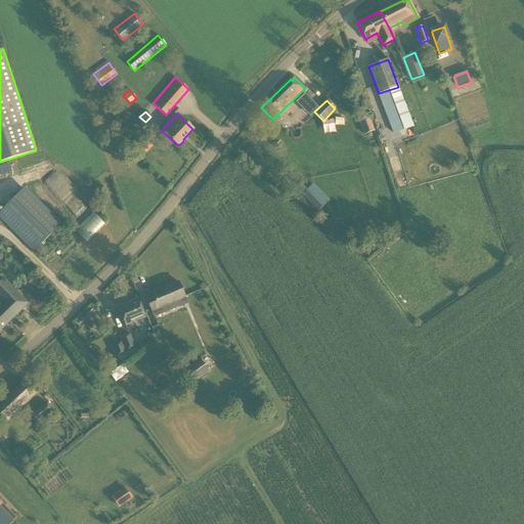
[(358,121),(363,135),(375,132),(369,117),(358,121)]
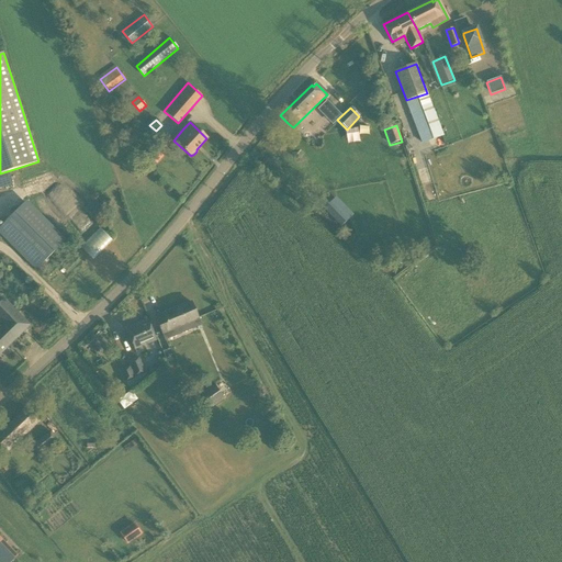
[(328,146),(334,138),(327,133),(321,139),(328,146)]
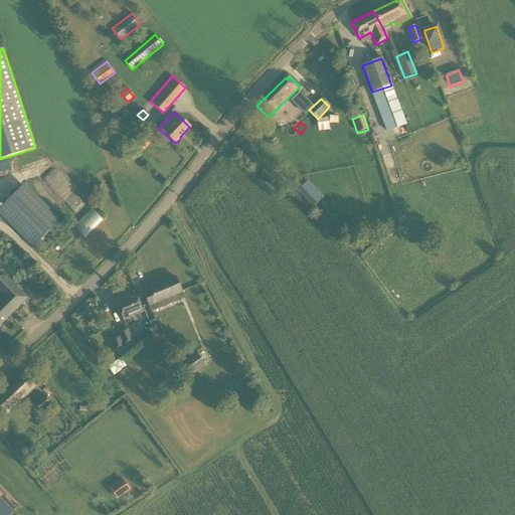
[(155,139),(147,130),(135,143),(144,151),(155,139)]
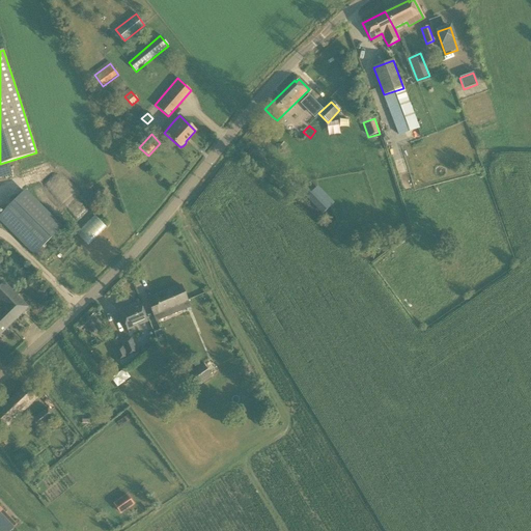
[(313,190),(306,197),(323,214),(330,206),(313,190)]
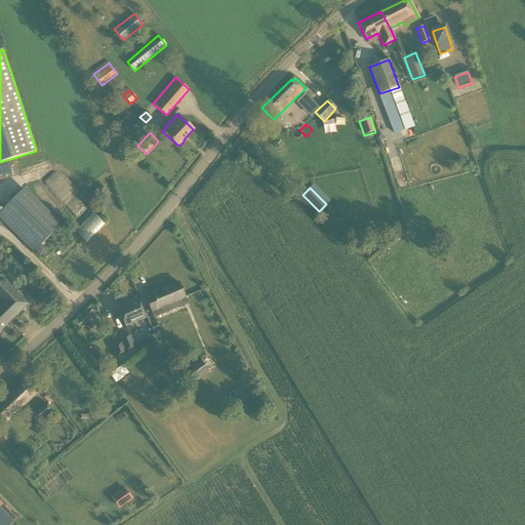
[(59,227),(23,190),(0,211),(0,217),(34,252),(59,227)]
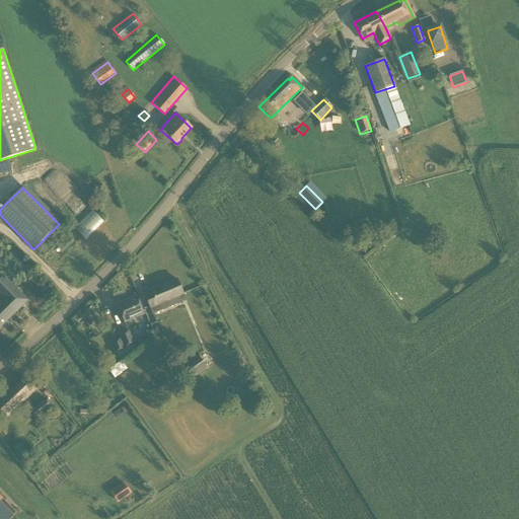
[(85,239),(103,222),(92,211),(74,228),(85,239)]
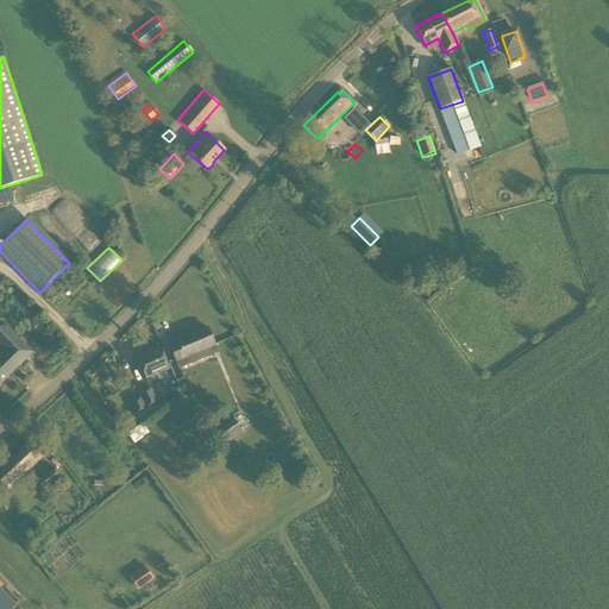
[(0,384),(31,355),(4,326),(0,328),(0,352),(1,355),(0,356),(0,384)]
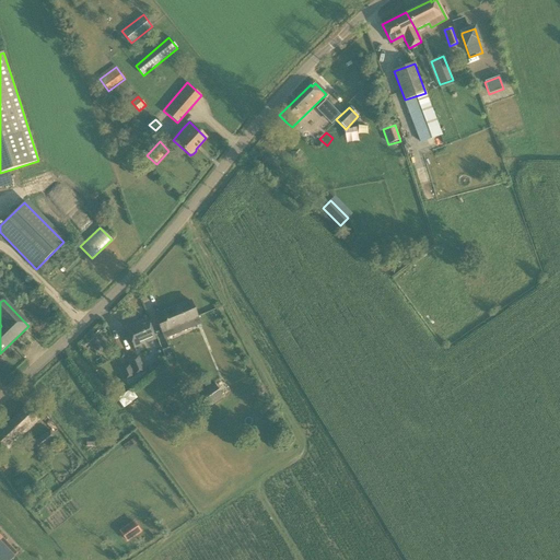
[(200,324),(195,312),(190,302),(163,313),(163,314),(155,317),(160,327),(164,339),(200,324)]
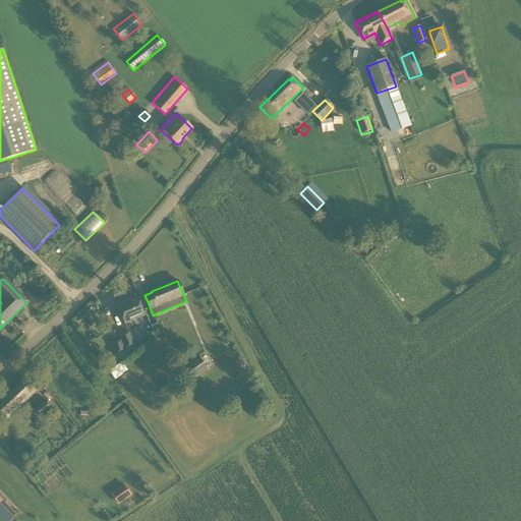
[(141,306),(137,297),(117,306),(124,325),(131,322),(130,320),(135,317),(136,320),(145,315),(141,306)]
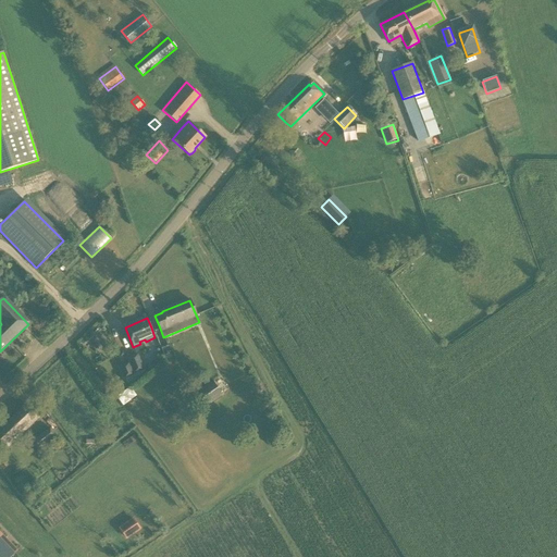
[(134,375),(134,374),(144,370),(137,355),(126,359),(128,364),(120,368),(124,380),(134,375)]
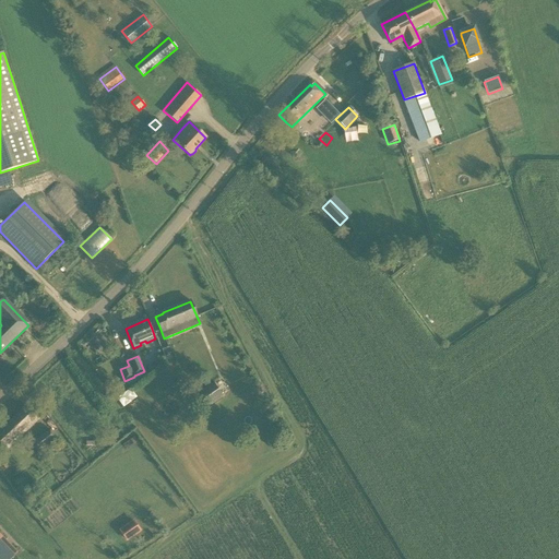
[(213,381),(195,394),(206,409),(224,397),(213,381)]
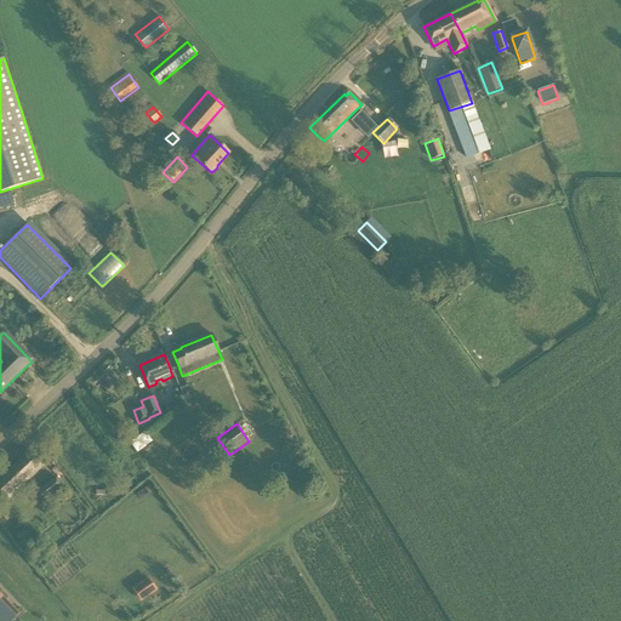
[(44,466),(38,460),(29,451),(0,478),(0,501),(3,505),(44,466)]
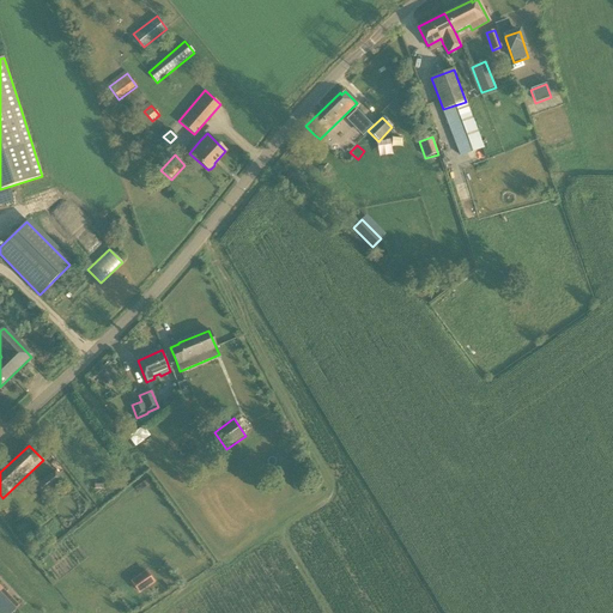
[(58,472),(34,484),(41,496),(64,484),(58,472)]
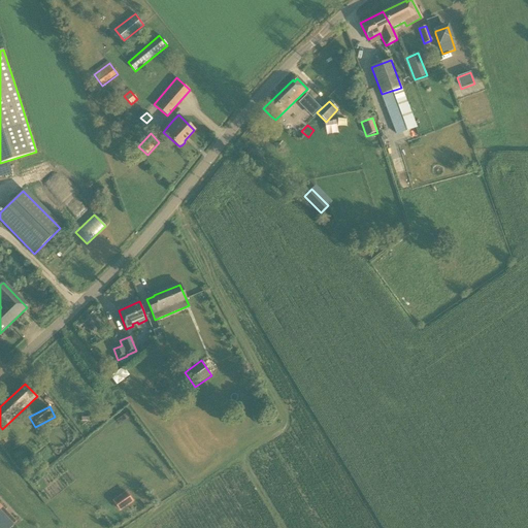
[(0,429),(0,443),(2,447),(10,439),(6,433),(5,434),(1,429),(0,429)]
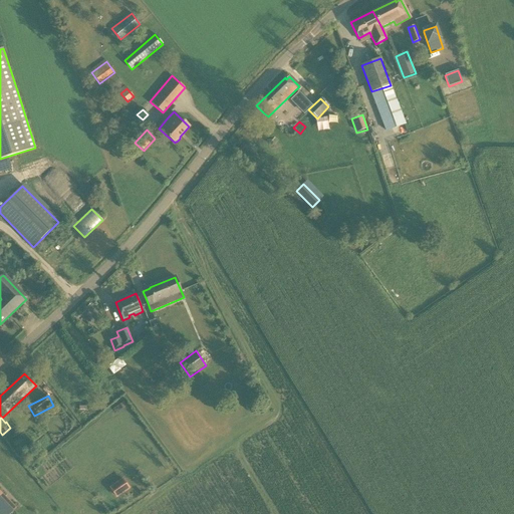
[(108,486),(114,498),(130,489),(123,478),(108,486)]
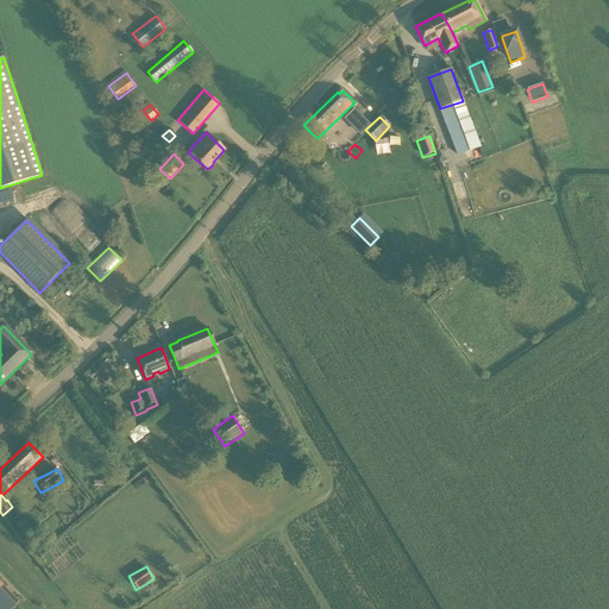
[(0,608),(13,608),(17,607),(0,588),(0,608)]
